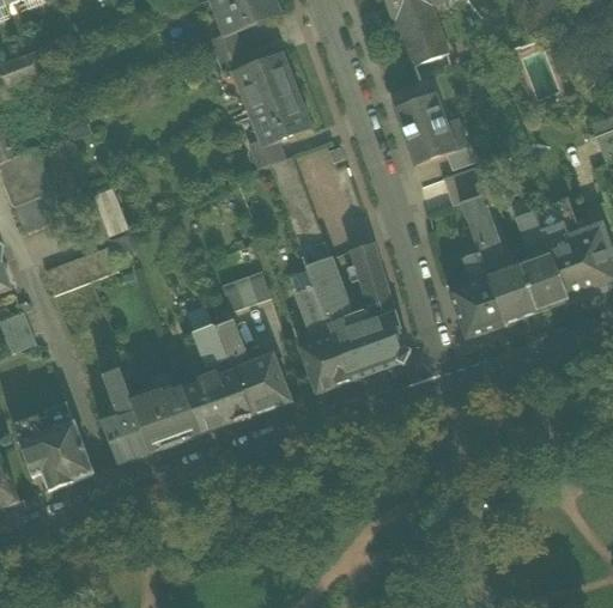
[(216,0),(220,14),(225,12),(232,34),(235,32),(256,24),(255,20),(278,12),(273,0),(216,0)]
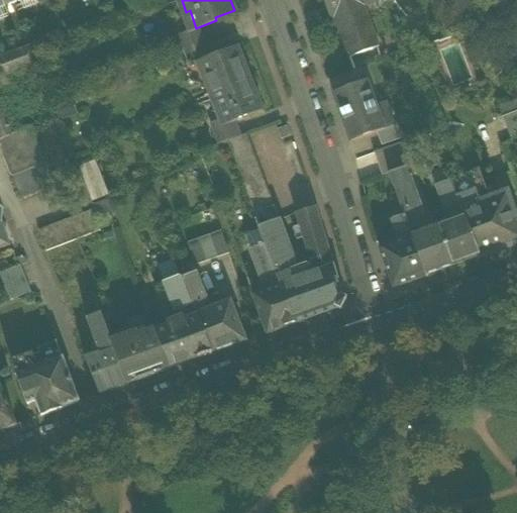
[(324,0),(324,1),(328,0),(333,14),(348,55),(377,44),(360,2),(366,0),(324,0)]
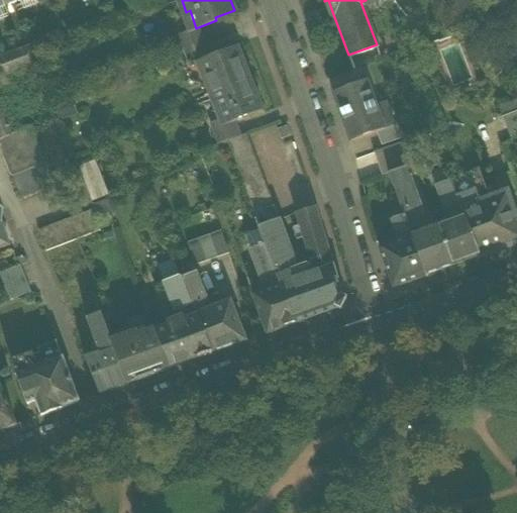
[(330,16),(333,14),(328,0),(324,1),(330,16)]
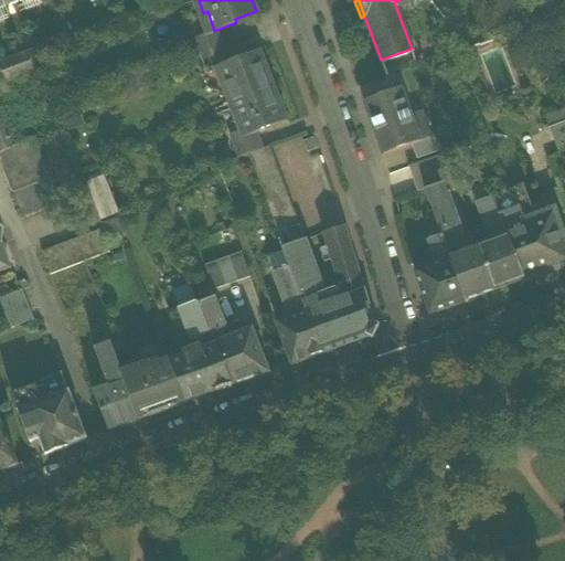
[(191,56),(199,53),(222,44),(216,30),(214,31),(211,32),(210,30),(184,40),(191,56)]
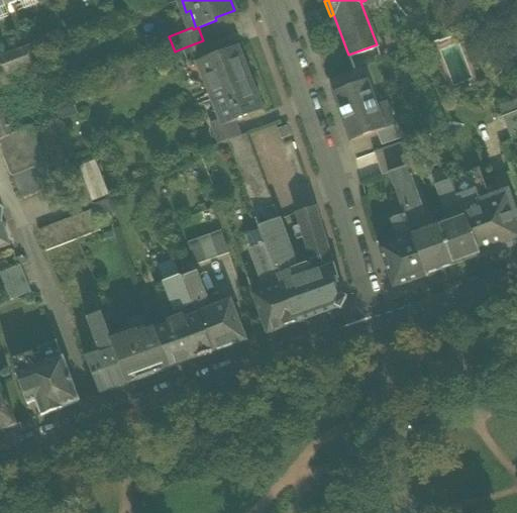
[(209,56),(203,40),(182,48),(188,63),(196,59),(196,61),(209,56)]
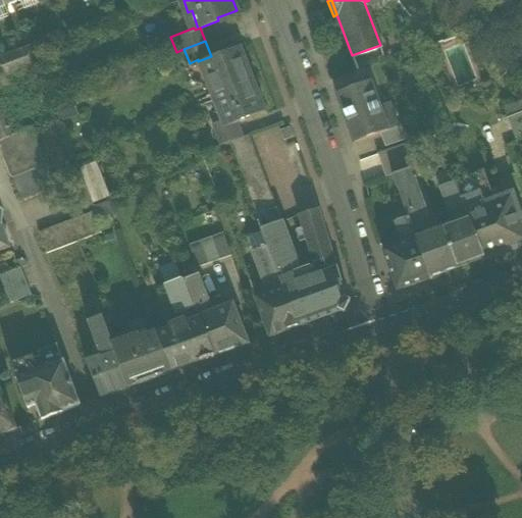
[(0,75),(38,61),(33,44),(32,43),(0,55),(0,75)]
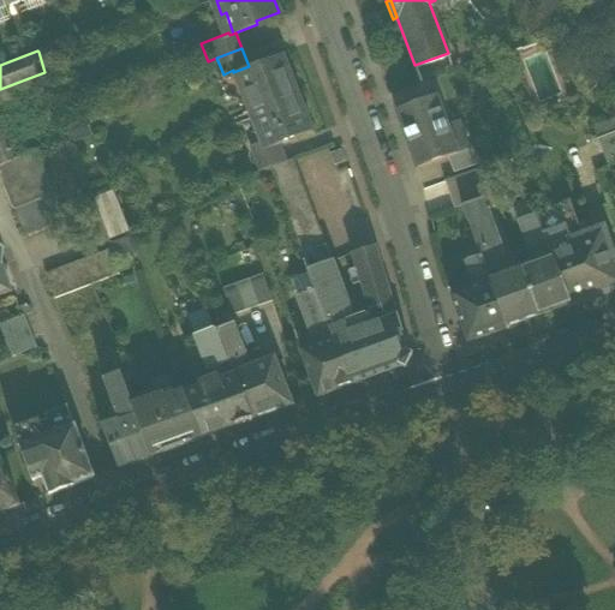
[(233,72),(249,111),(297,91),(282,53),(249,66),(233,72)]
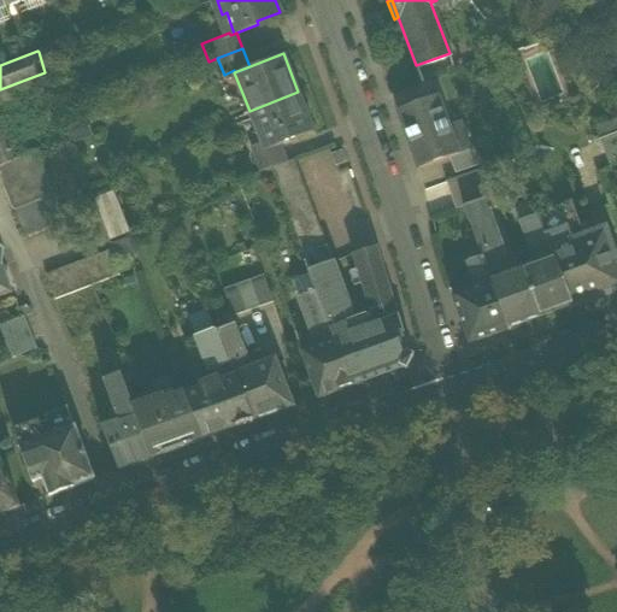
[(313,130),(298,92),(250,111),(264,149),(280,143),(313,130)]
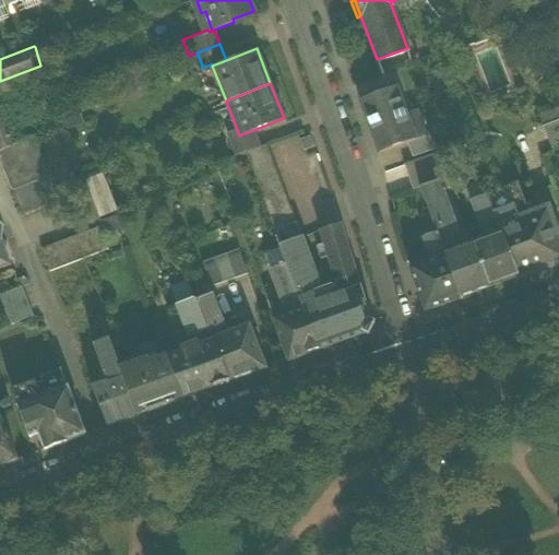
[(363,108),(379,151),(407,140),(415,138),(415,137),(406,113),(401,97),(402,97),(397,85),(359,99),(363,108)]
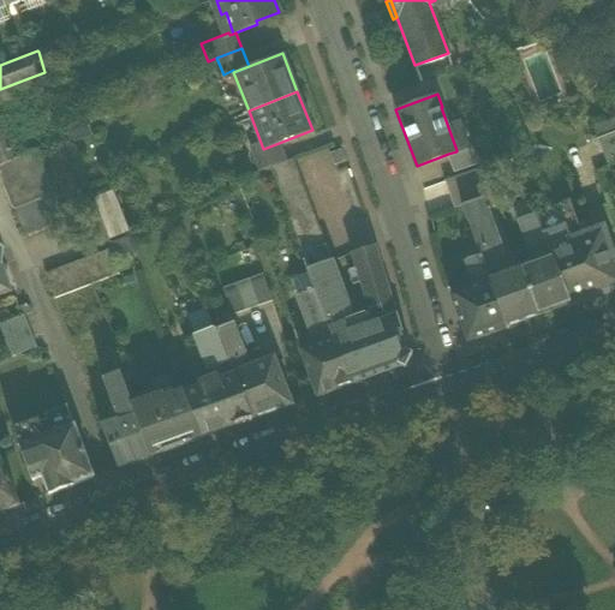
[(0,148),(11,144),(0,117),(0,148)]
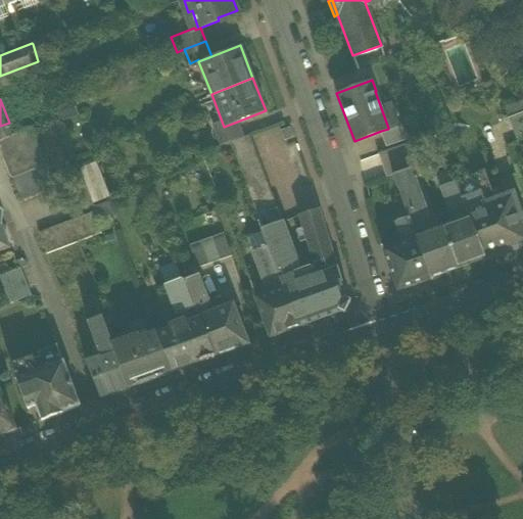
[(390,101),(380,105),(388,128),(398,124),(390,101)]
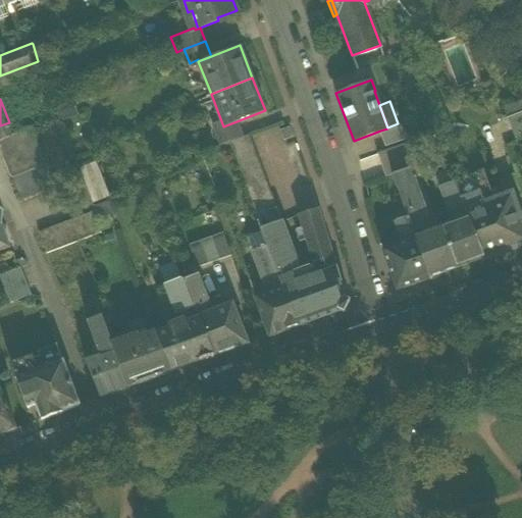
[(521,110),(508,116),(516,140),(521,138),(521,110)]
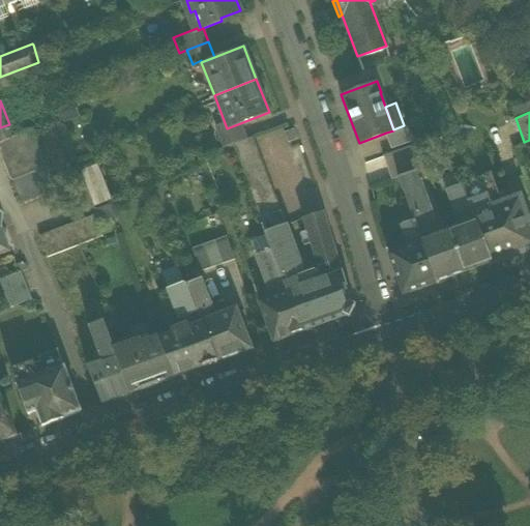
[(0,127),(0,141),(18,134),(13,123),(9,124),(0,127)]
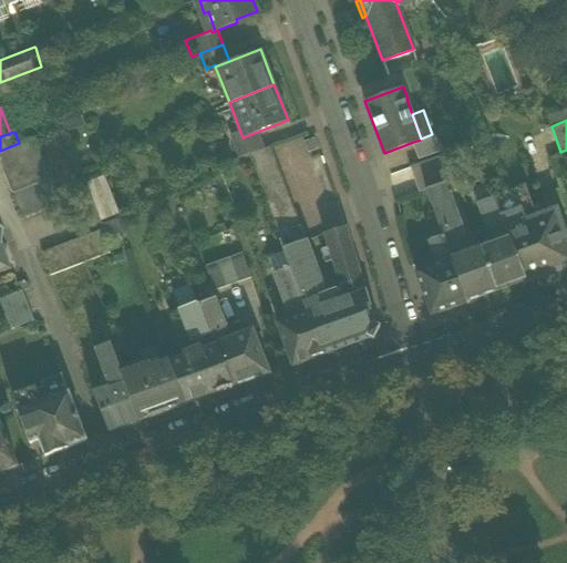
[(249,152),(263,147),(257,132),(243,137),(244,139),(235,142),(240,155),(249,152)]
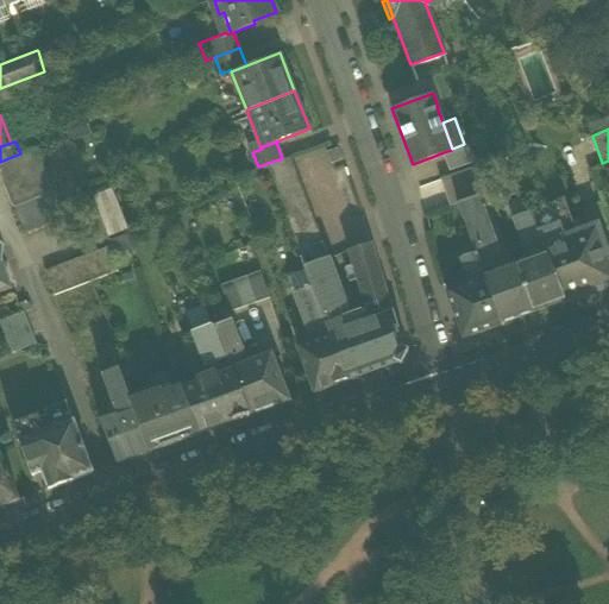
[(444,152),(450,169),(476,158),(470,142),(464,144),(452,149),(452,150),(444,152)]
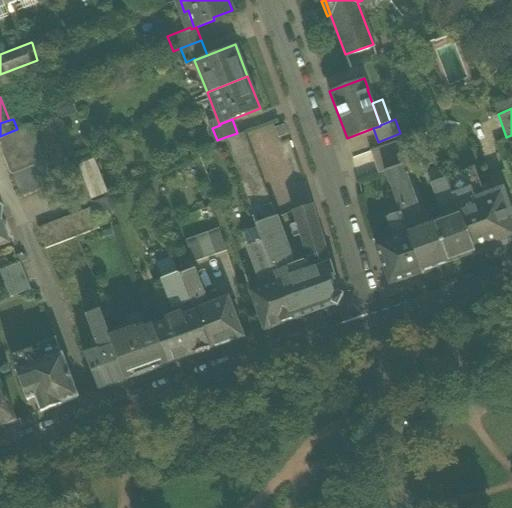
[(0,136),(0,141),(12,171),(45,157),(30,123),(17,129),(0,136)]
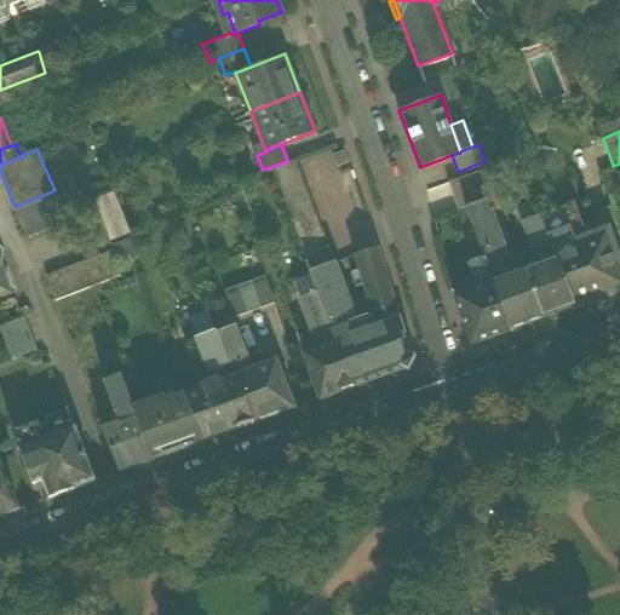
[(273,166),(299,241),(325,234),(297,157),(287,161),(273,166)]
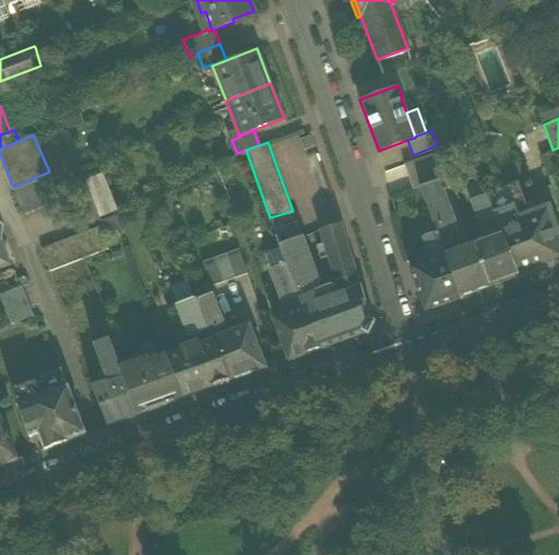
[(404,163),(413,187),(420,185),(439,178),(449,175),(440,150),(439,150),(411,161),(404,163)]
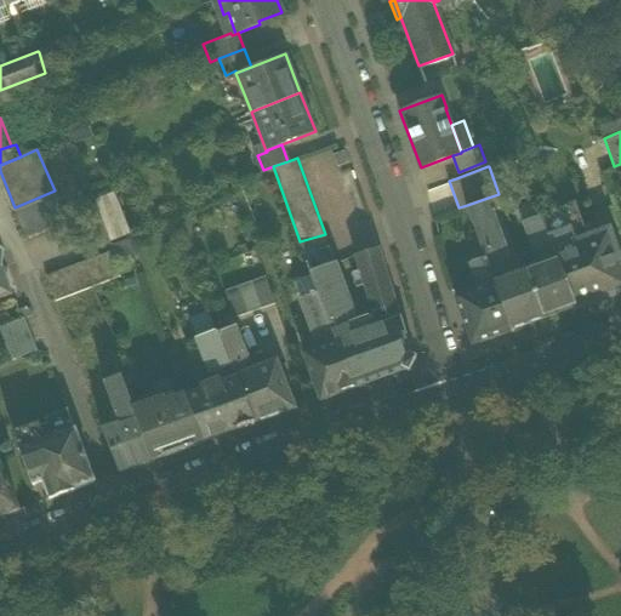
[(603,171),(613,197),(620,193),(620,177),(617,166),(603,171)]
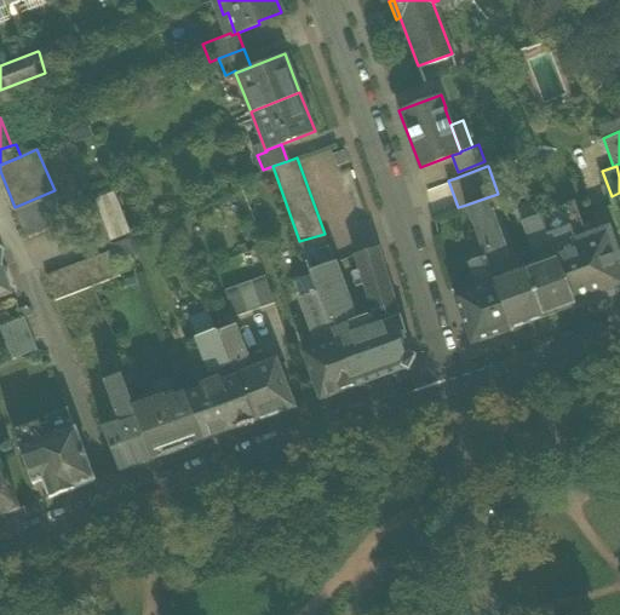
[(110,235),(130,228),(114,187),(93,194),(110,235)]
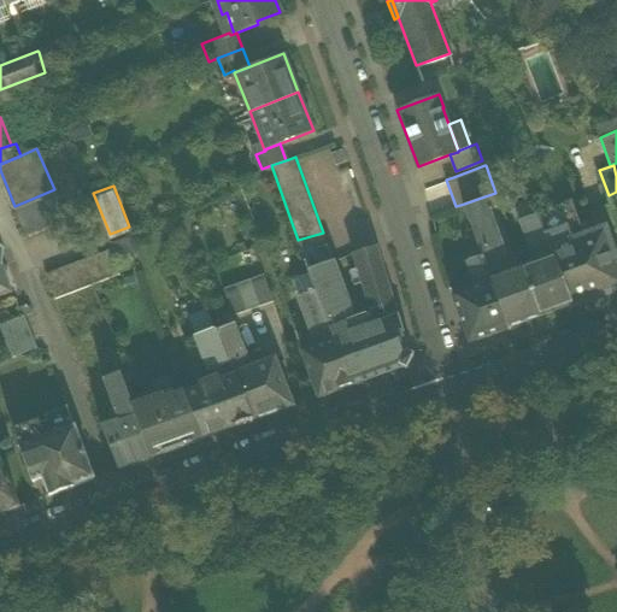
[(64,216),(54,189),(15,206),(25,233),(64,216)]
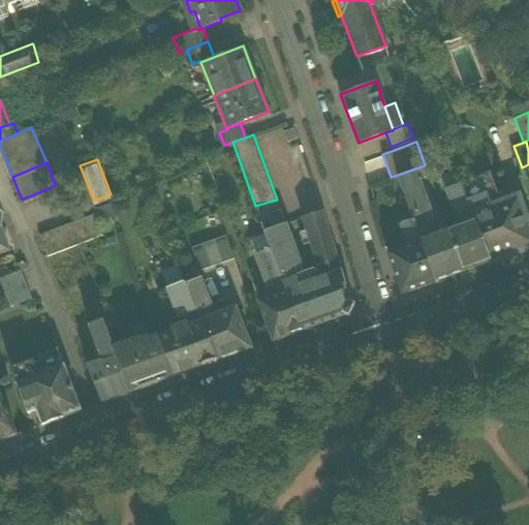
[(412,218),(419,237),(428,234),(425,226),(433,223),(434,222),(434,221),(415,168),(398,175),(412,218)]
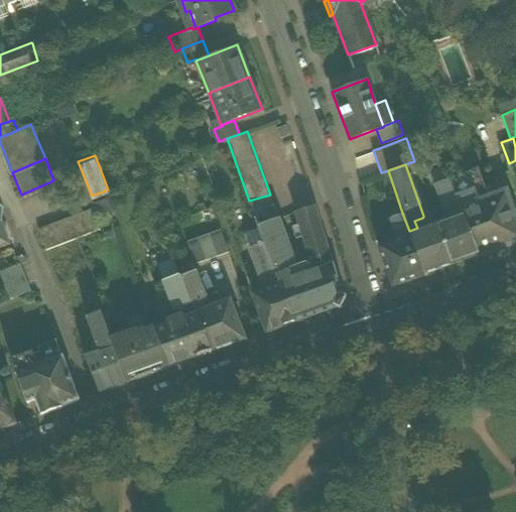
[(449,177),(460,207),(489,197),(478,166),(448,176),(449,177)]
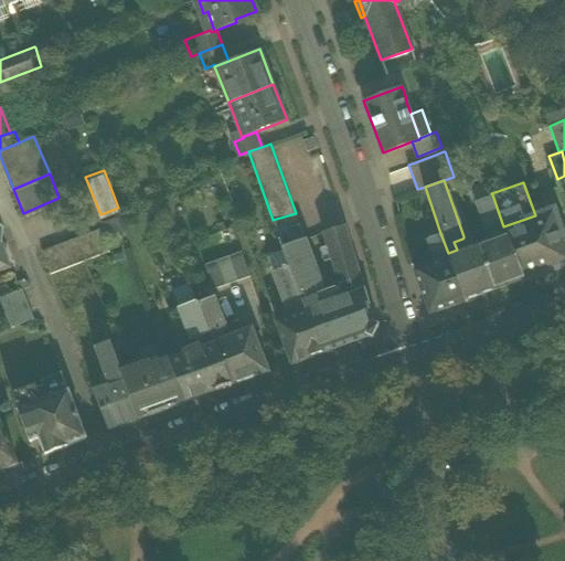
[(475,200),(489,239),(505,233),(503,226),(492,194),(475,200)]
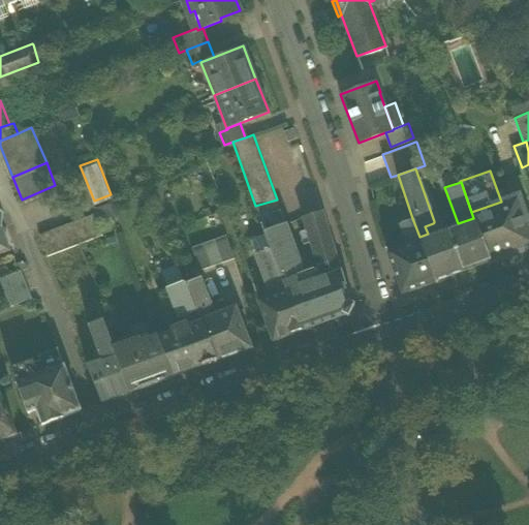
[(528,225),(518,195),(501,202),(471,212),(473,218),(489,261),(528,246),(528,225)]
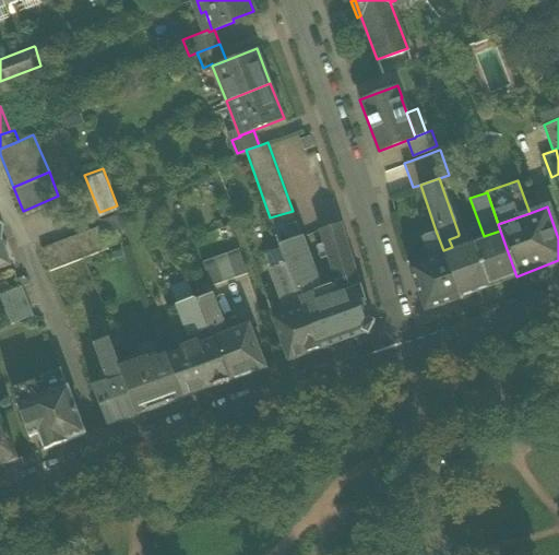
[(298,224),(293,211),(270,217),(275,232),(298,224)]
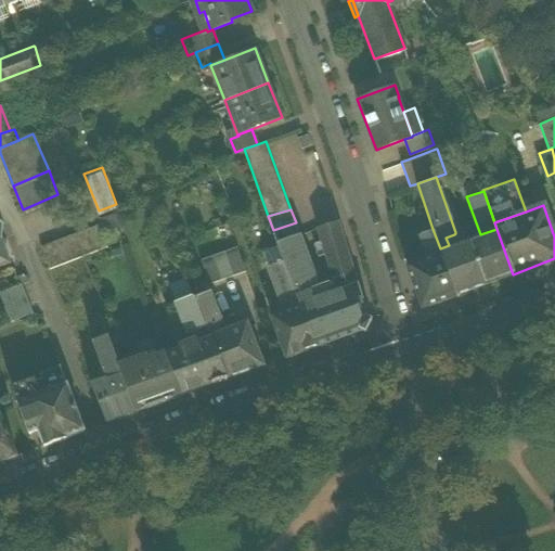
[(0,265),(10,261),(1,238),(3,222),(0,219),(0,265)]
